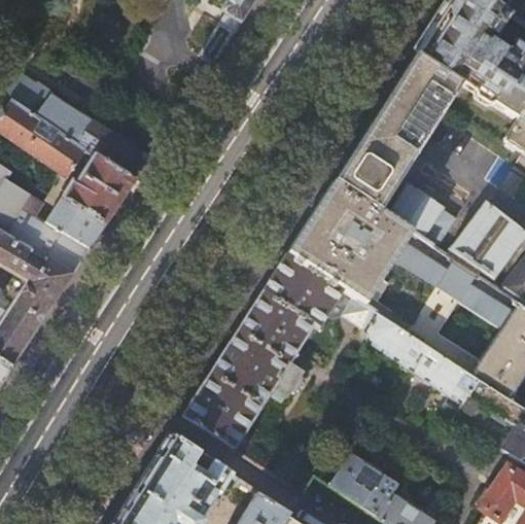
[(249,11),(256,0),(230,0),(221,13),(224,15),(200,55),(215,64),(238,29),(240,26),(249,11)]
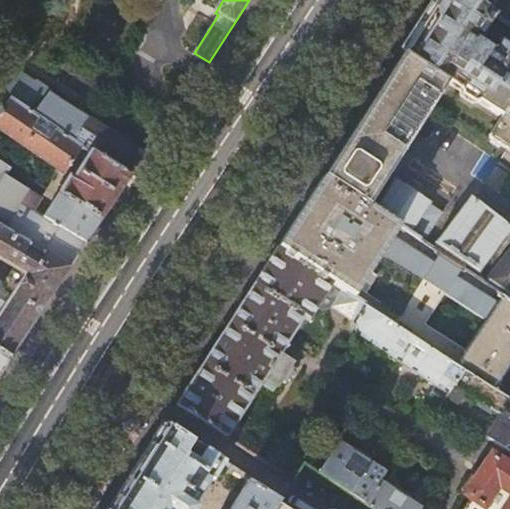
[(509,23),(475,0),(437,0),(405,51),(452,80),(461,87),(462,92),(474,101),(479,99),(502,114),(509,102),(509,23)]
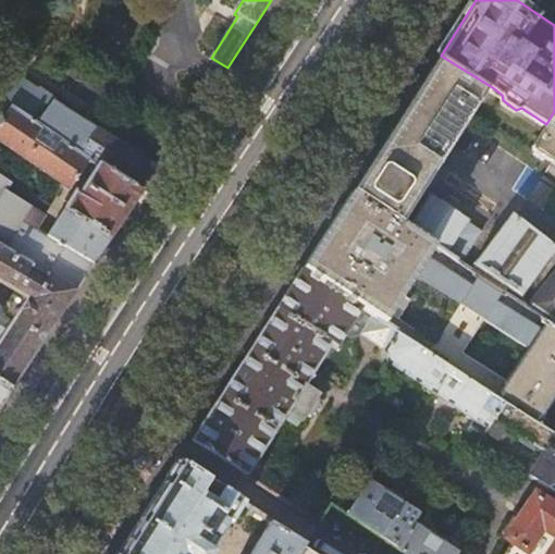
[(517,0),(554,25),(554,0),(517,0)]
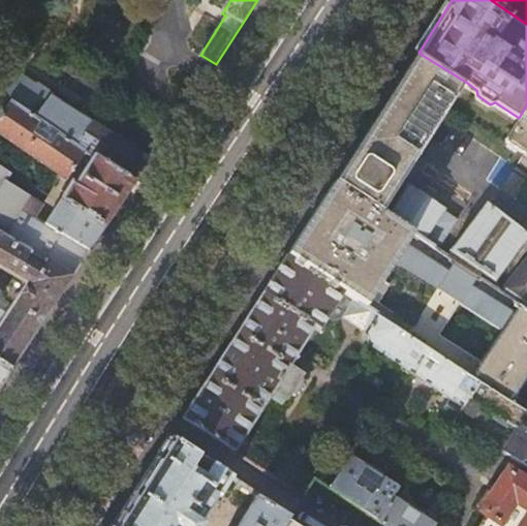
[(467,83),(419,53),(412,62),(379,114),(360,144),(337,179),(384,210),(427,145),(467,83)]
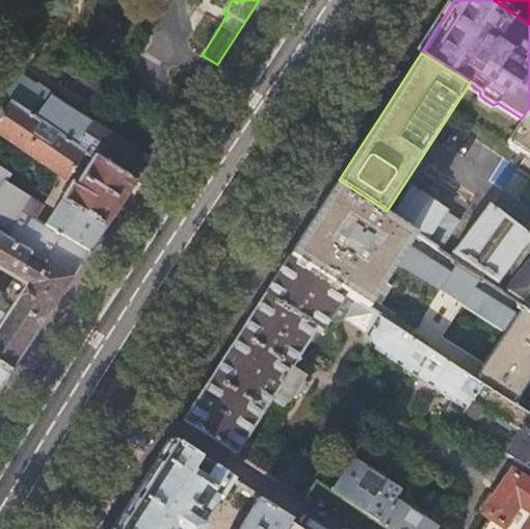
[(0,122),(14,100),(87,150),(95,155),(97,156),(98,153),(138,179),(152,157),(56,96),(59,90),(41,79),(40,81),(25,72),(0,87),(0,122)]
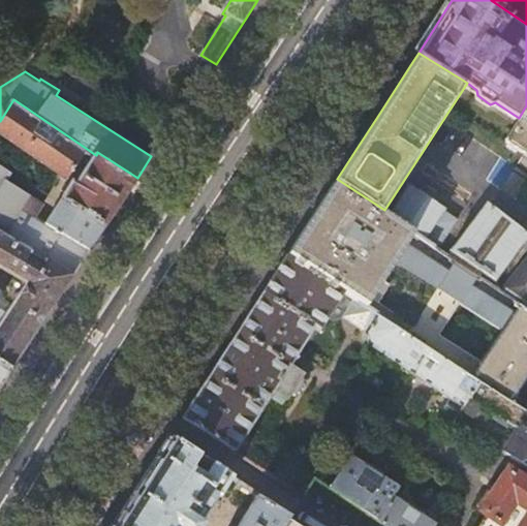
[(0,130),(68,177),(87,149),(13,99),(0,121),(0,130)]
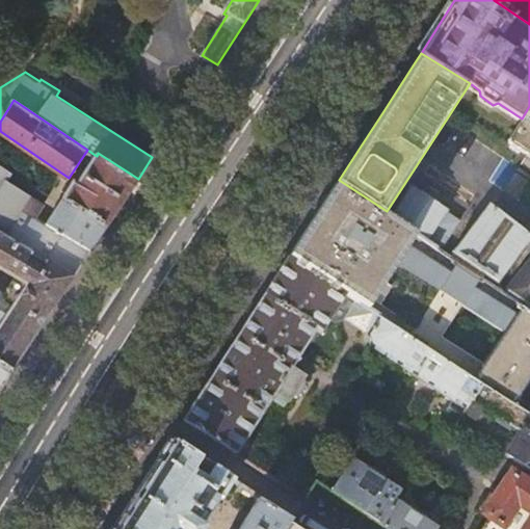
[(529,106),(522,118),(508,139),(529,153),(529,106)]
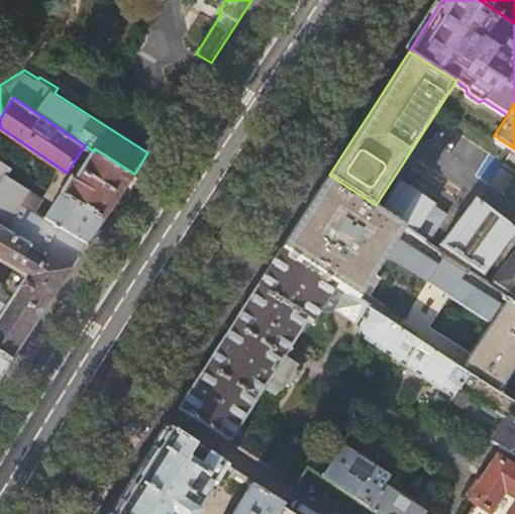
[(47,217),(90,241),(108,213),(134,174),(95,148),(94,151),(92,150),(76,178),(73,176),(55,205),(50,203),(47,209),(52,211),(47,217)]
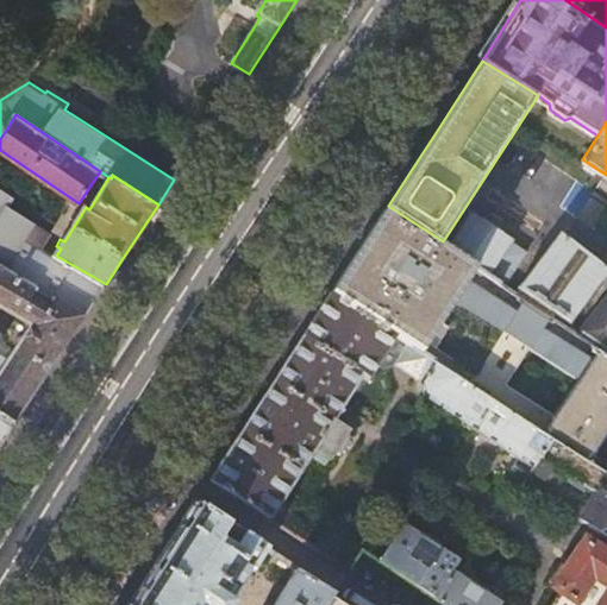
[(56,256),(44,247),(54,232),(0,200),(0,191),(1,191),(0,190),(0,263),(87,314),(106,284),(56,256)]
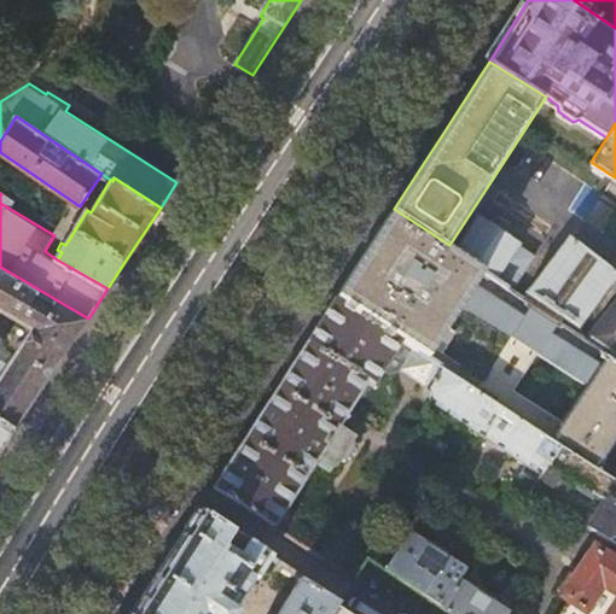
[(466,298),(476,285),(486,269),(455,250),(449,245),(394,209),(379,232),(344,287),(340,296),(404,338),(429,355),(466,298)]
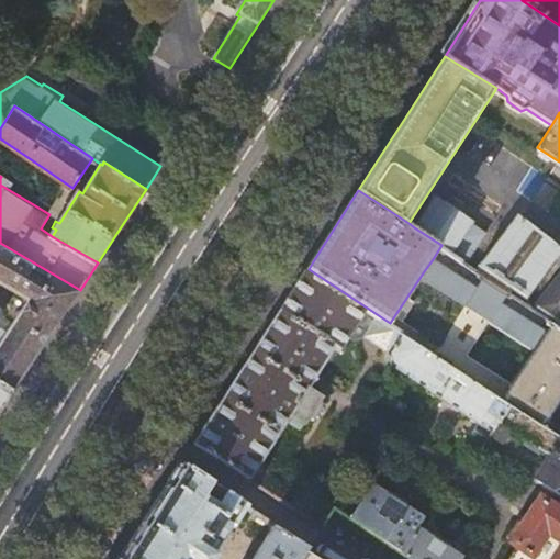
[(436,193),(414,227),(441,245),(454,253),(474,217),(436,193)]
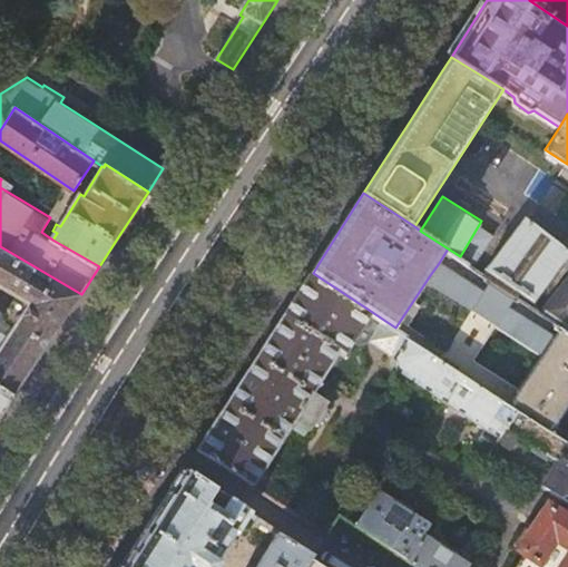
[(567,246),(526,215),(487,267),(535,300),(567,254),(567,246)]
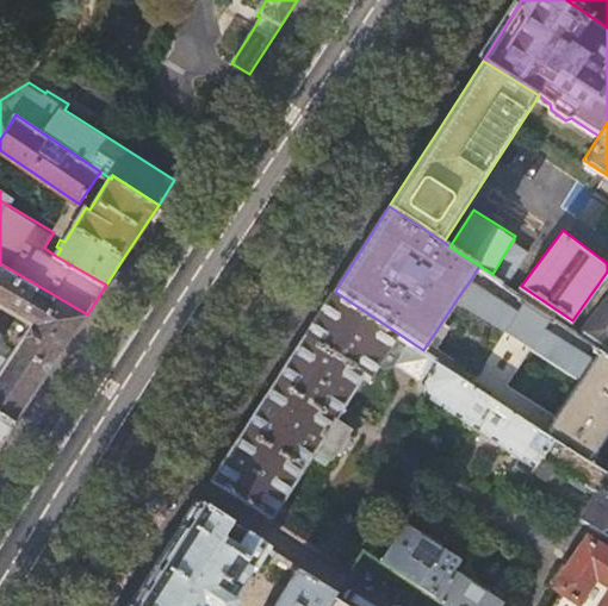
[(0,408),(19,420),(62,355),(87,314),(0,263),(0,304),(20,316),(13,326),(6,337),(0,332),(0,408)]
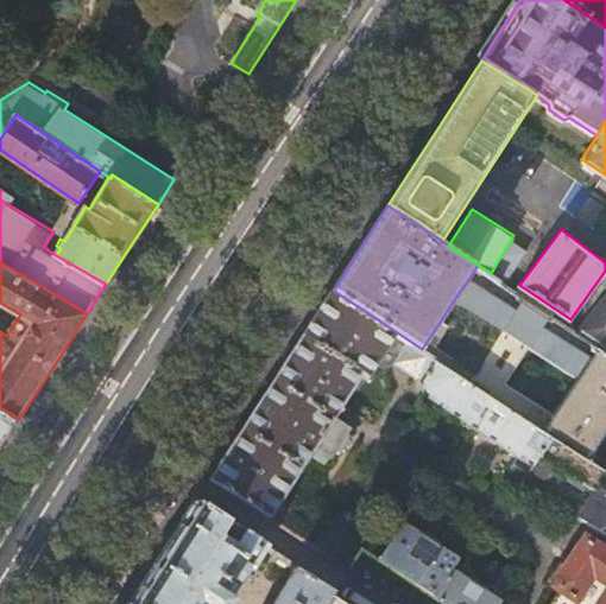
[(584,372),(592,358),(541,326),(550,312),(525,296),(517,311),(468,280),(459,293),(584,372)]
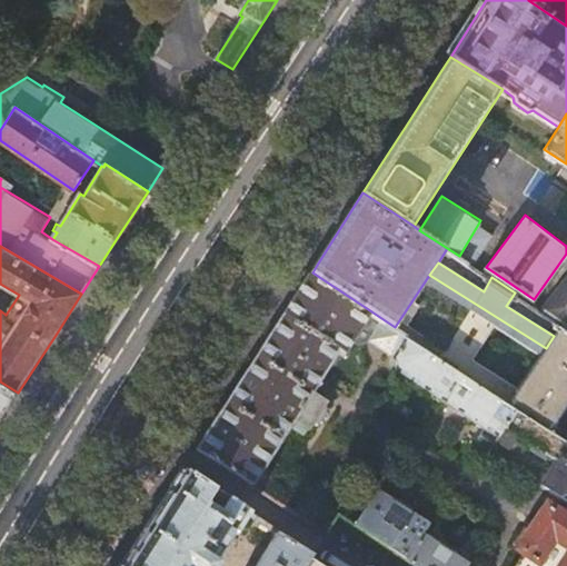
[(395,327),(371,311),(312,272),(265,346),(200,446),(255,480),(268,490),(282,467),(269,458),(289,427),(306,438),(328,405),(311,394),(339,349),(345,353),(355,337),(362,341),(371,338),(395,354),(398,366),(500,434),(508,424),(518,408),(509,403),(395,327)]
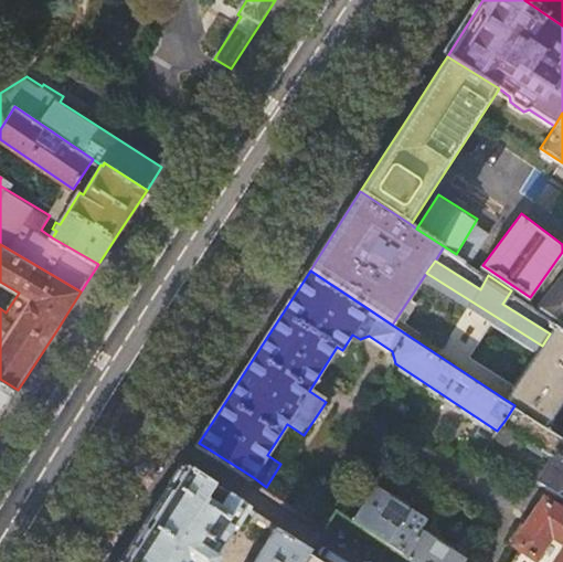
[(562,278),(538,308),(559,321),(562,324),(562,278)]
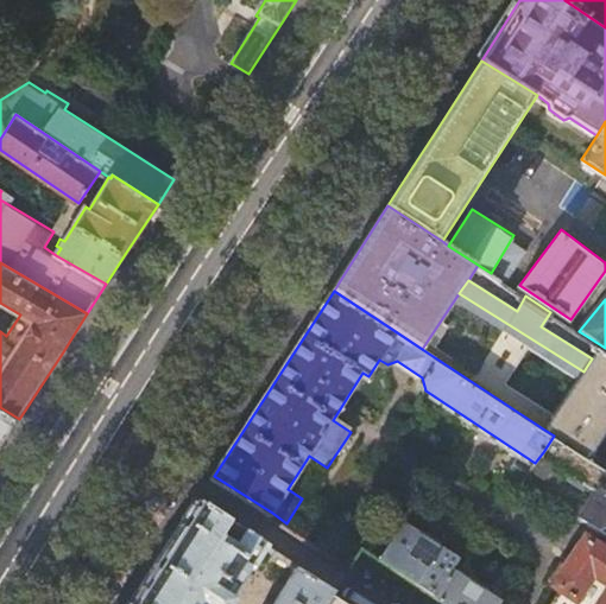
[(592,358),(584,372),(544,430),(554,436),(589,459),(605,433),(605,348),(601,345),(592,358)]
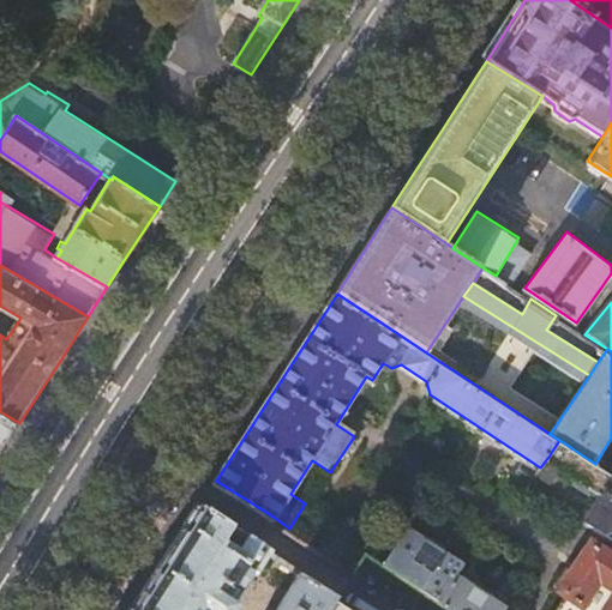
[(19,423),(0,411),(0,452),(12,434),(19,423)]
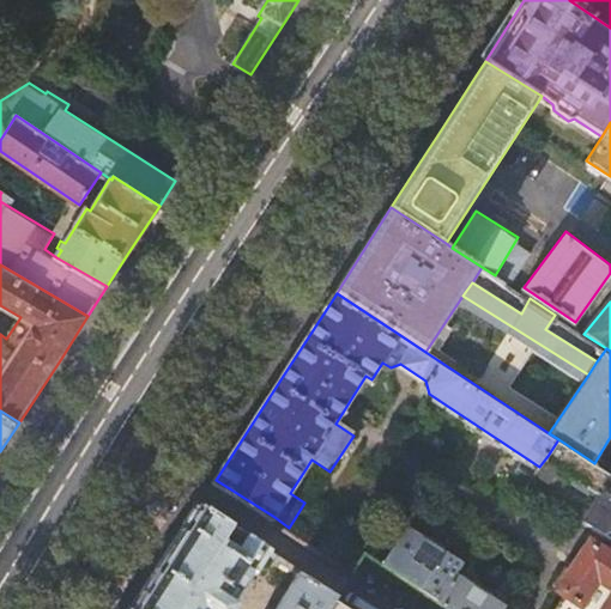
[(610,474),(594,463),(558,439),(548,456),(539,467),(551,475),(555,469),(568,477),(572,472),(573,473),(574,480),(591,491),(598,489),(600,492),(586,518),(610,535),(610,474)]
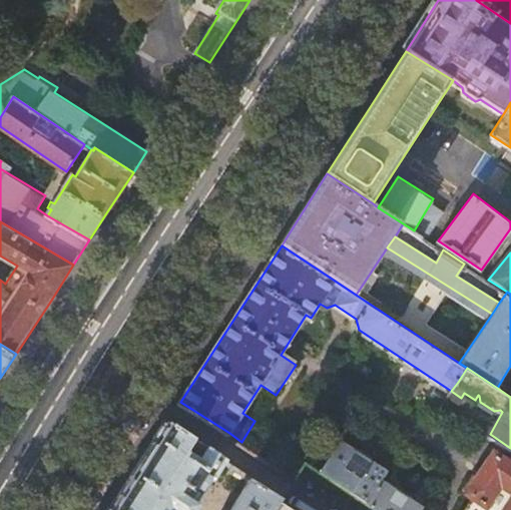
[(111,509),(194,509),(198,504),(196,502),(212,476),(215,478),(226,460),(167,422),(140,465),(111,509)]
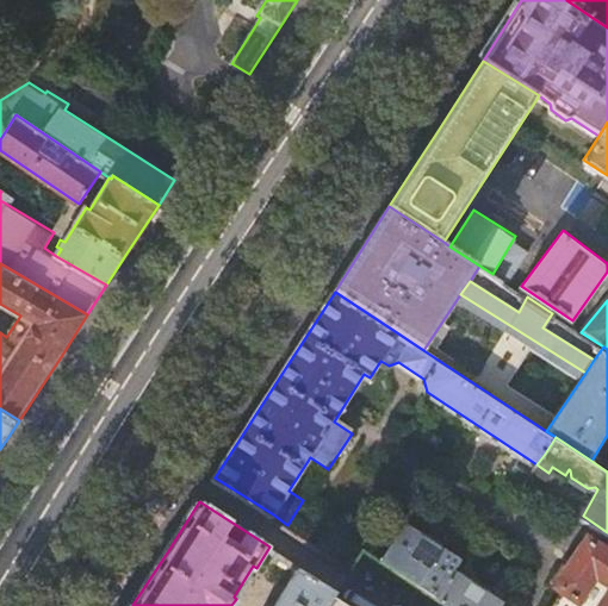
[(383,558),(453,605),(502,605),(506,603),(457,569),(463,560),(407,523),(383,558)]
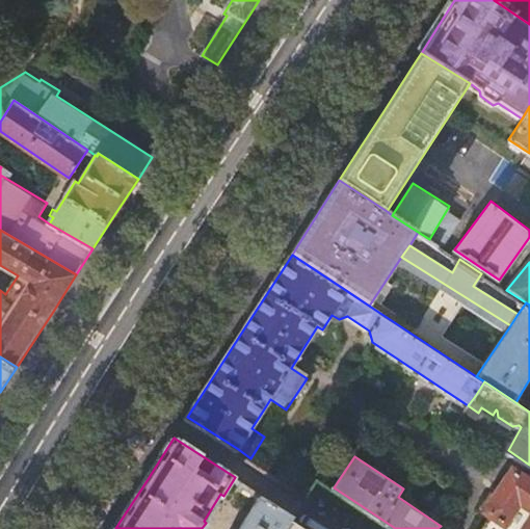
[(529,481),(513,471),(487,510),(486,511),(491,513),(480,528),(529,528),(529,481)]
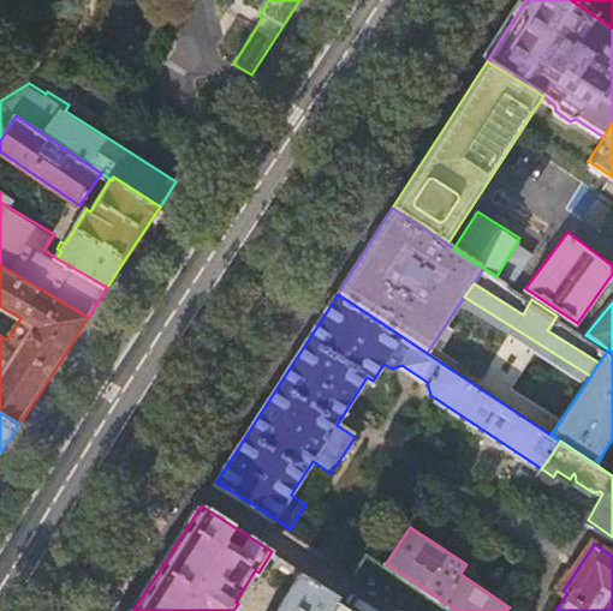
[(302,574),(338,598),(339,598),(343,593),(298,565),(296,569),(302,574)]
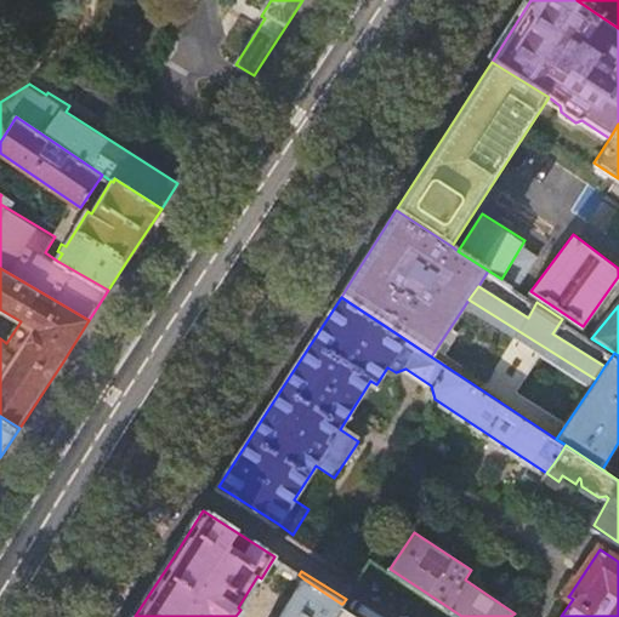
[(305,580),(279,616),(331,616),(340,605),(341,604),(305,580)]
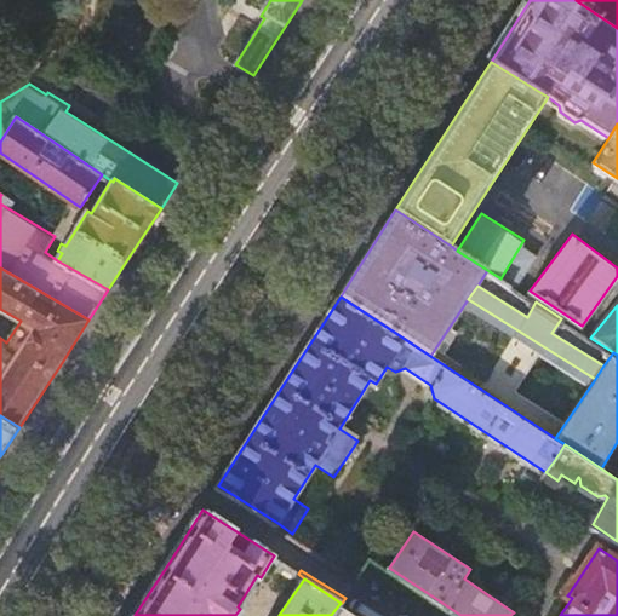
[(358,615),(339,604),(331,615),(358,615)]
